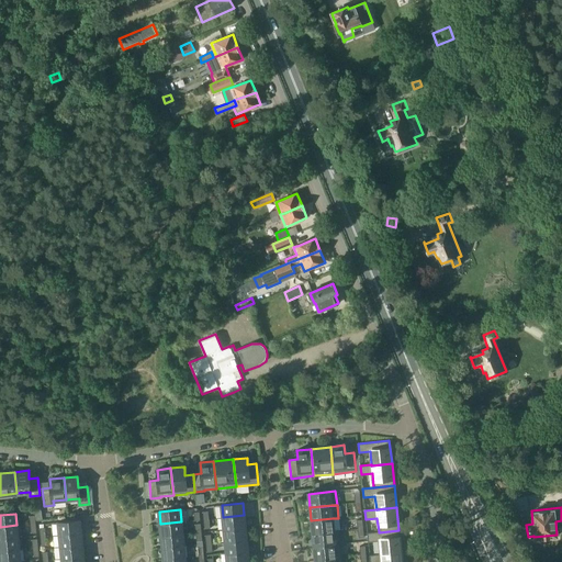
[(244,515),(223,517),(224,529),(245,527),(244,515)]
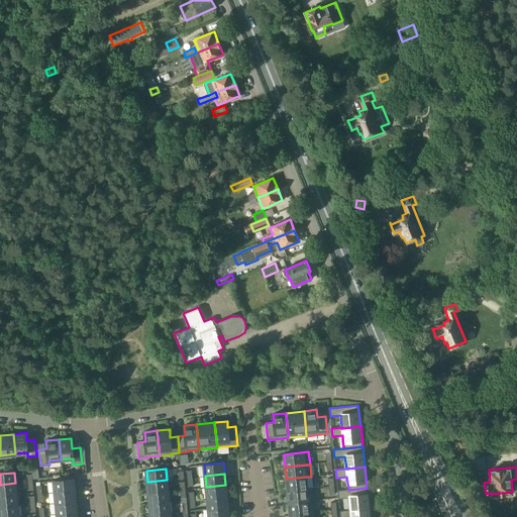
[(306,477),(286,479),(288,491),(312,488),(307,488),(306,477)]
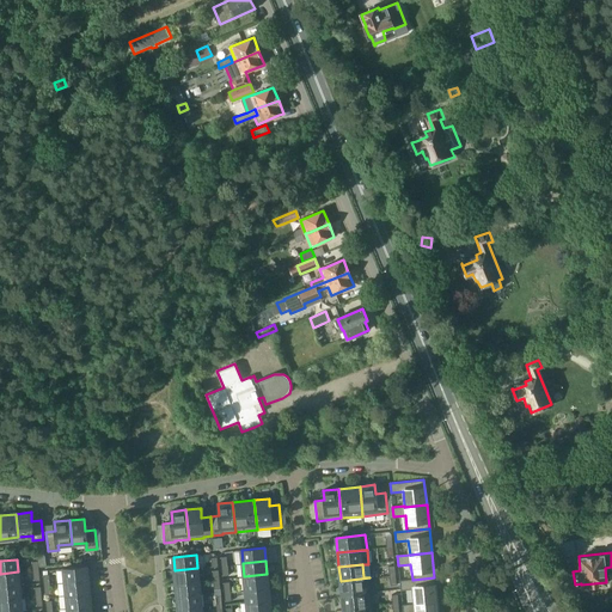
[(89,580),(86,567),(63,569),(65,582),(89,580)]
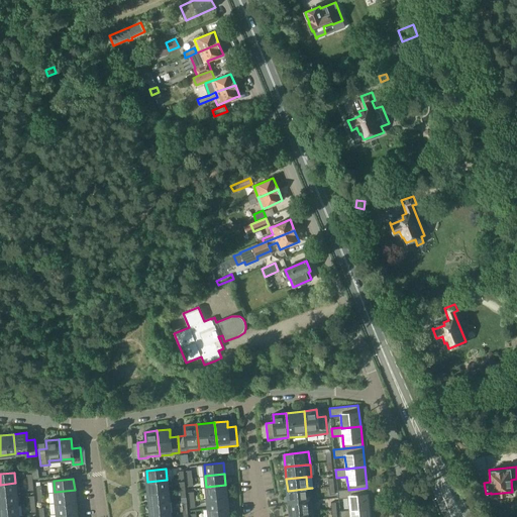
[(168,491),(167,480),(147,482),(148,493),(168,491)]
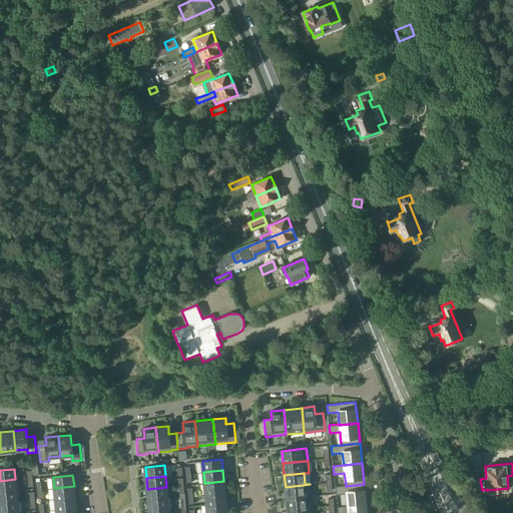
[(0,492),(16,490),(15,479),(0,481),(0,492)]
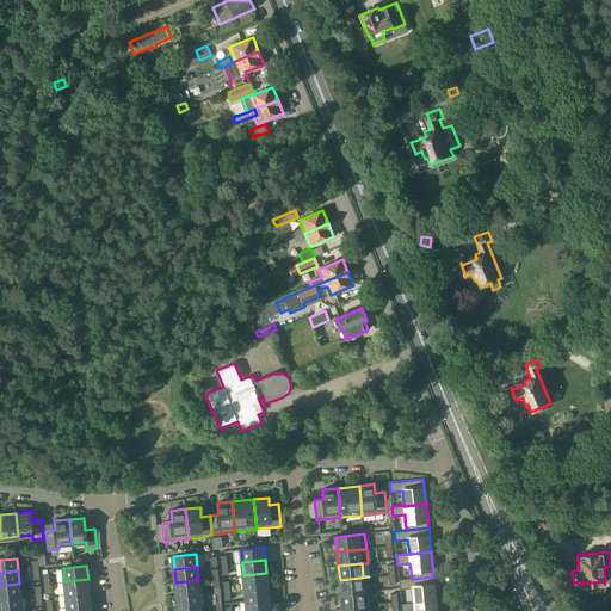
[(266,573),(244,575),(245,588),(267,586),(266,573)]
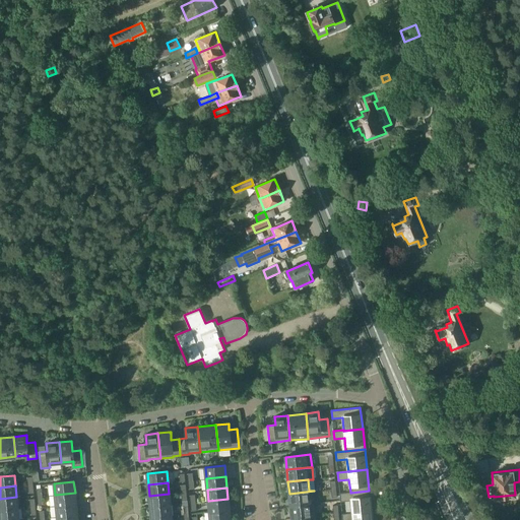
[(288,495),(289,506),(315,503),(314,491),(289,494),(289,495),(288,495)]
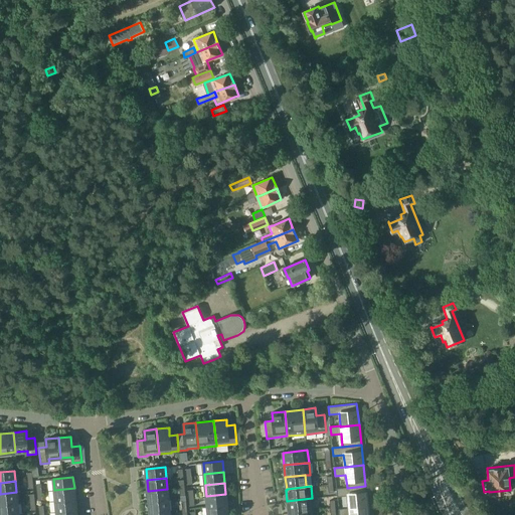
[(349,508),(367,506),(365,486),(347,488),(347,487),(336,488),(337,497),(348,496),(349,507),(349,508)]
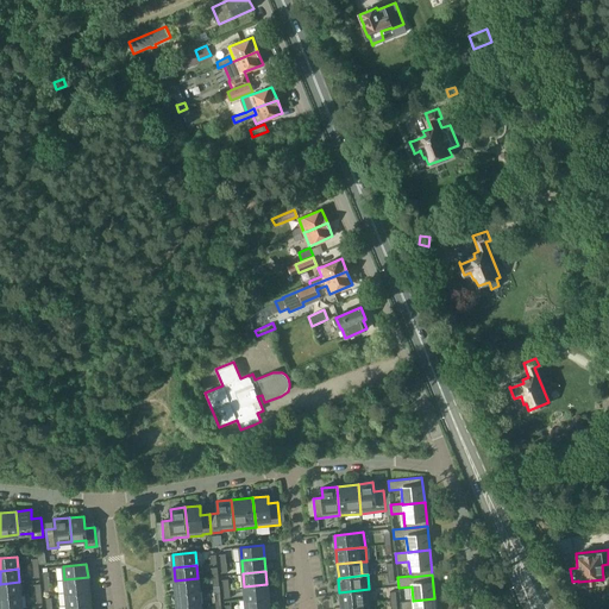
[(88,577),(64,579),(66,592),(89,590),(88,577)]
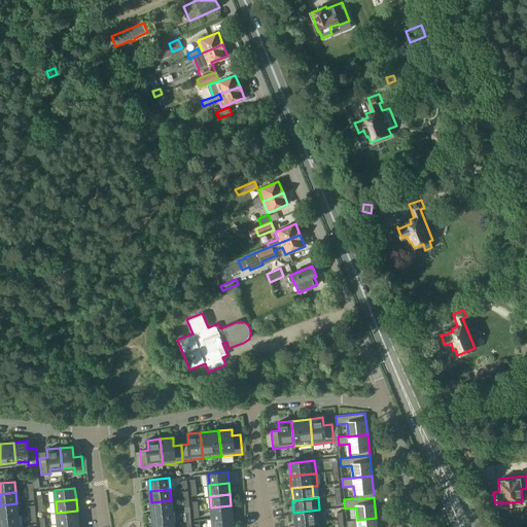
[(171,500),(151,502),(152,514),(173,512),(171,500)]
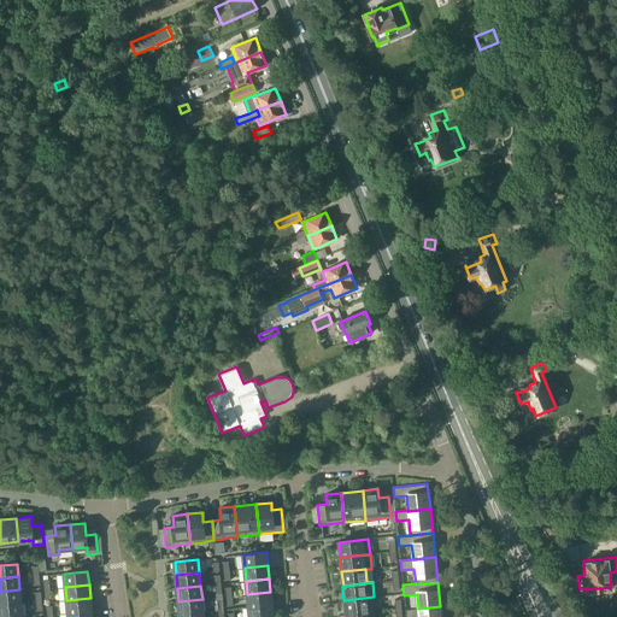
[(0,604),(22,603),(19,589),(0,592),(0,604)]
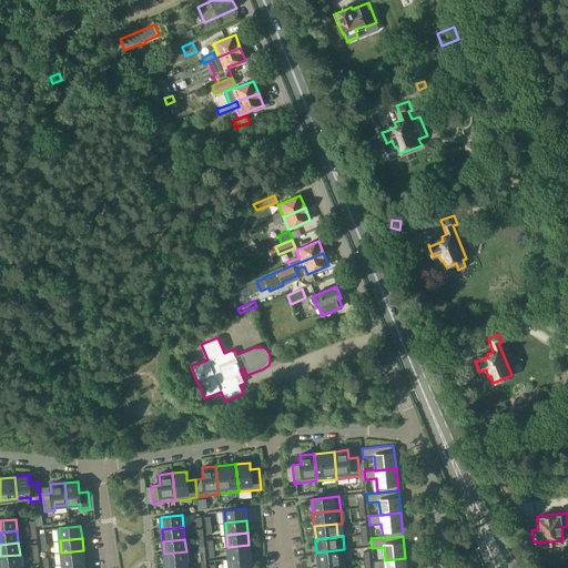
[(227,547),(229,559),(251,557),(249,545),(227,547)]
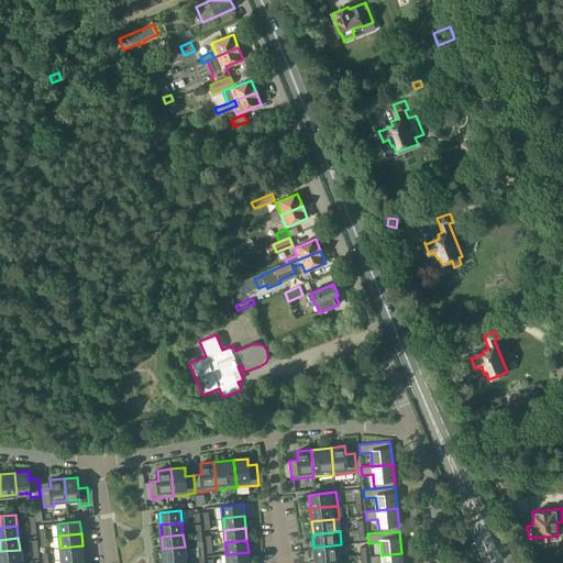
[(341,544),(313,548),(315,561),(343,558),(341,544)]
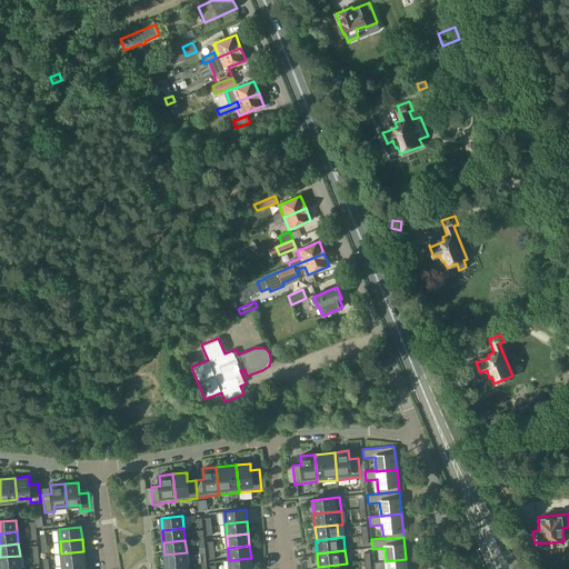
[(83,551),(61,553),(62,566),(85,563),(83,551)]
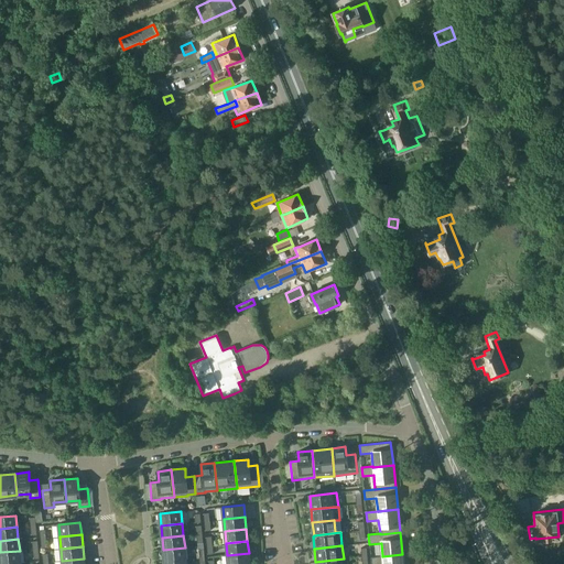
[(185,548),(163,550),(164,562),(186,560),(185,548)]
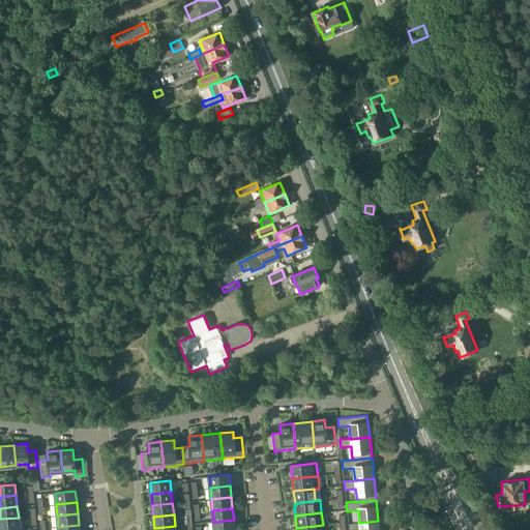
[(19,518),(0,519),(0,529),(20,529),(19,518)]
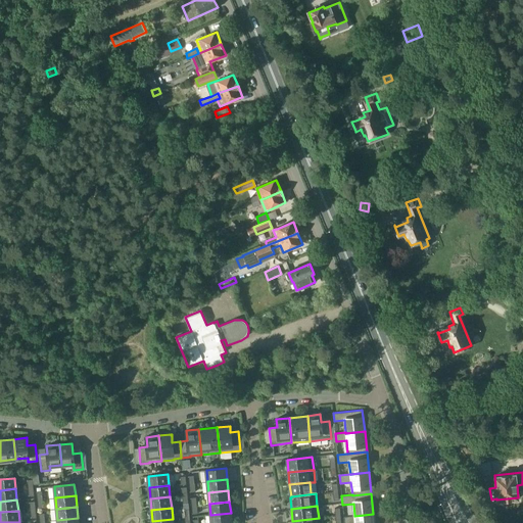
[(231,522),(231,513),(210,515),(210,522),(231,522)]
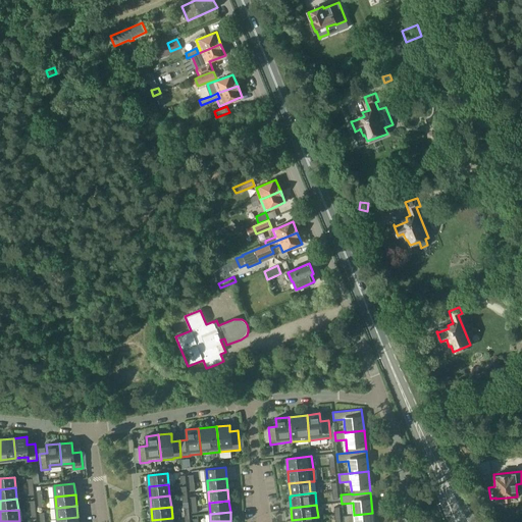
[(344,516),(344,521),(373,521),(372,513),(354,515),(354,514),(344,516)]
